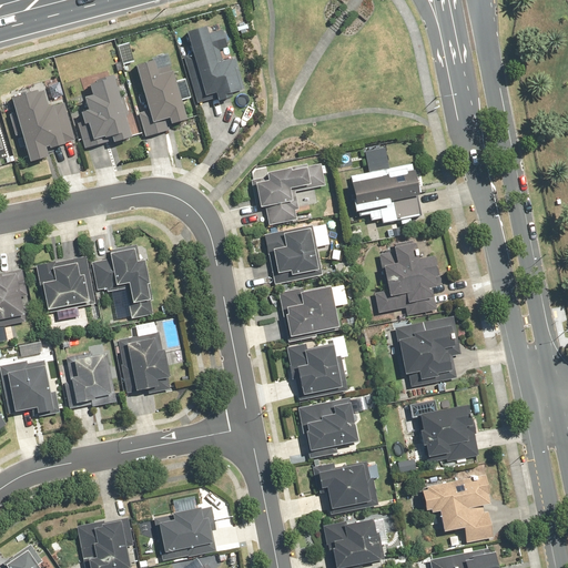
[(227,40),(229,40),(226,30),(222,31),(220,23),(204,28),(204,26),(184,31),(203,95),(213,93),(214,97),(215,101),(230,97),(229,93),(244,89),(242,84),(234,56),(233,57),(227,40)]
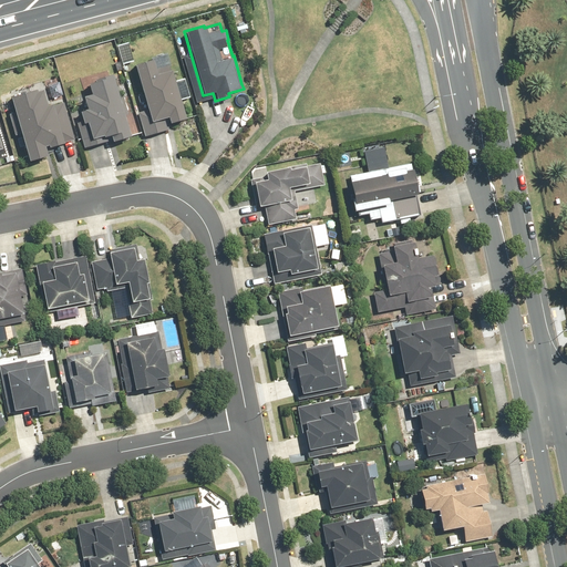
[(134,64),(145,111),(137,113),(144,138),(162,134),(158,120),(166,117),(168,125),(184,121),(171,65),(155,69),(153,60),(134,64)]
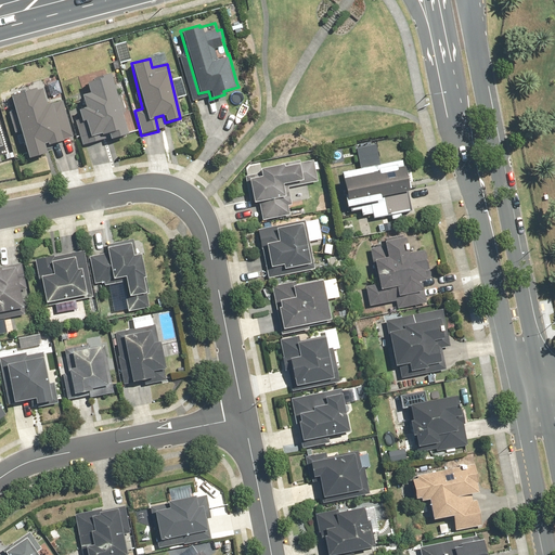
[(85,121),(88,138),(114,132),(115,138),(125,136),(119,114),(124,113),(119,95),(114,98),(108,74),(94,78),(95,80),(85,82),(87,94),(79,97),(82,107),(76,110),(80,123),(85,121)]
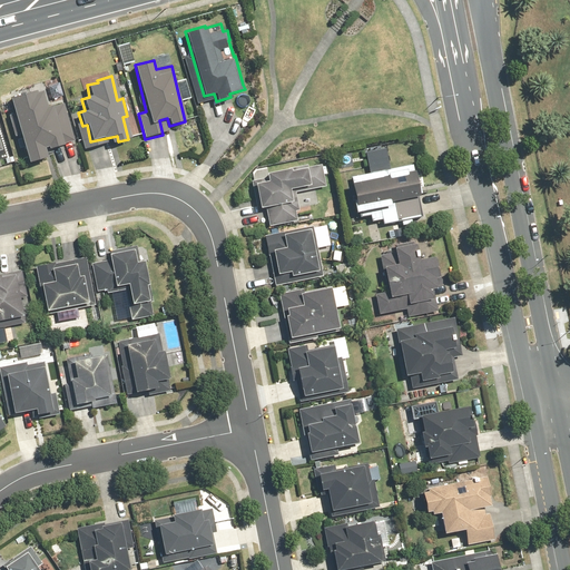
[(9,95),(26,161),(45,156),(42,148),(72,141),(64,105),(50,107),(45,86),(9,95)]
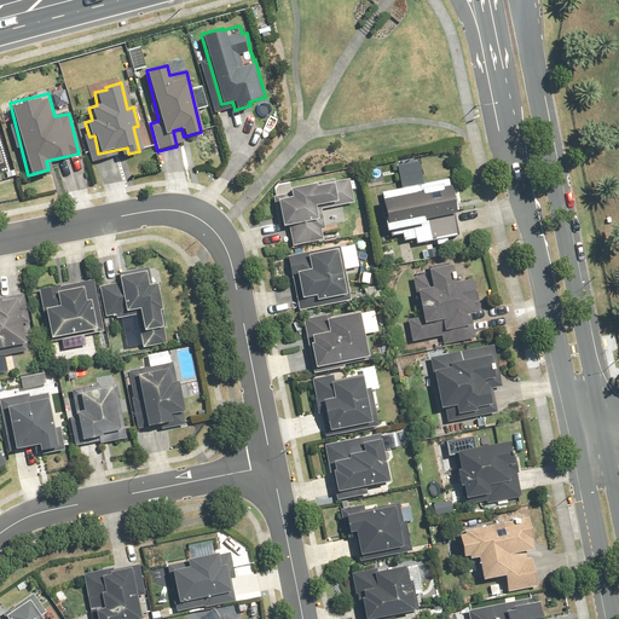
[(342,238),(336,207),(353,202),(348,178),(331,181),(330,179),(273,191),(281,227),(288,226),(293,248),(342,238)]
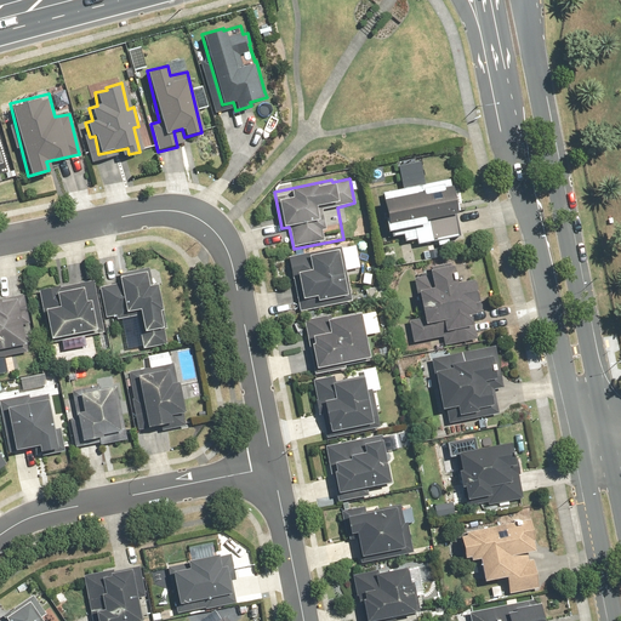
[(415,239),(416,244),(461,235),(449,181),(379,195),(388,237),(402,234),(403,241),(415,239)]
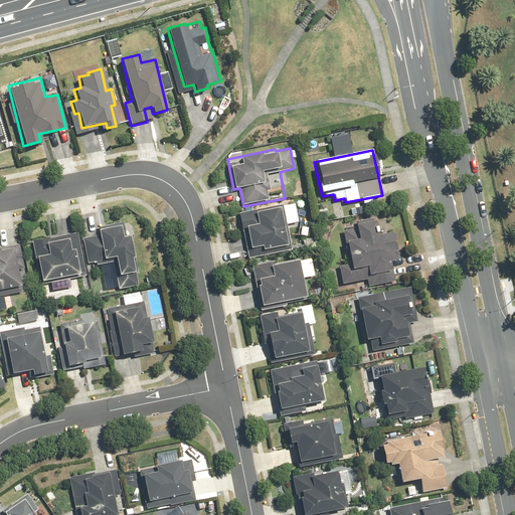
[(247,258),(292,248),(283,203),(238,213),(247,258)]
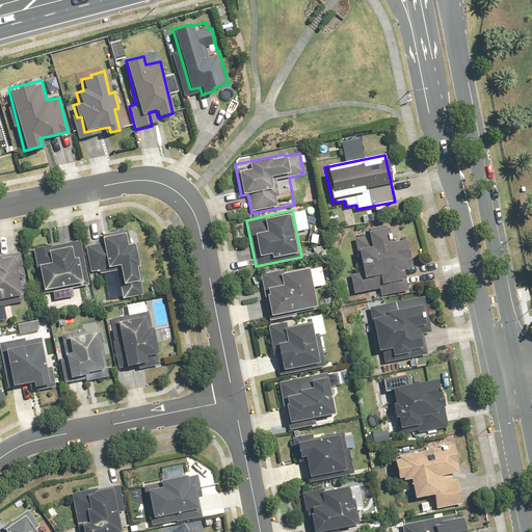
[(369,291),(371,299),(414,291),(399,224),(367,232),(370,245),(355,249),(362,282),(352,284),(354,294),(369,291)]
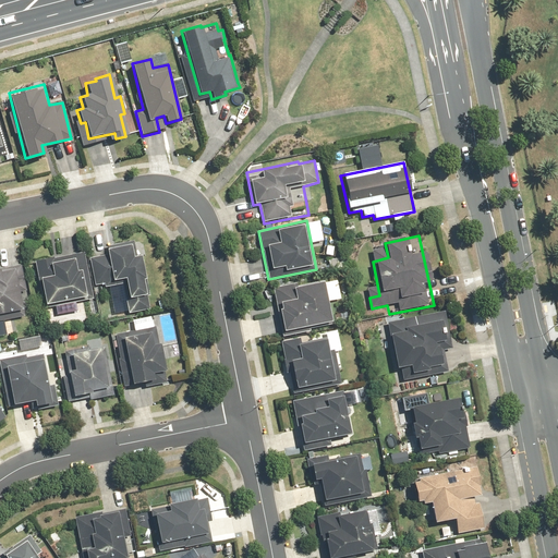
[(149,311),(137,243),(107,249),(108,254),(88,258),(94,286),(122,280),(128,315),(149,311)]
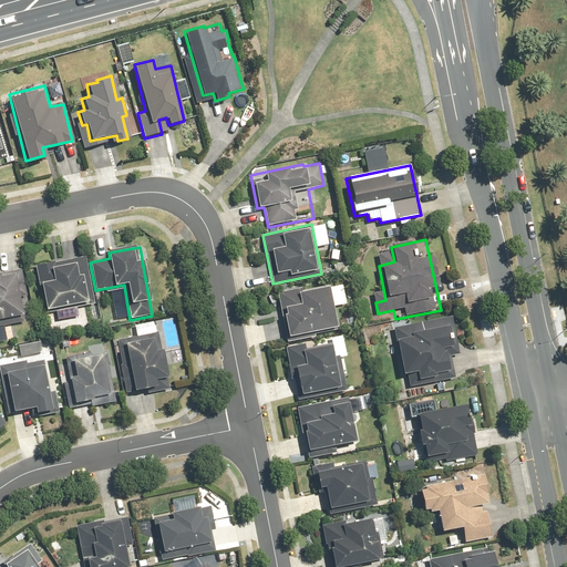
[(84,256),(44,264),(45,270),(50,270),(52,279),(38,282),(43,310),(93,301),(84,256)]
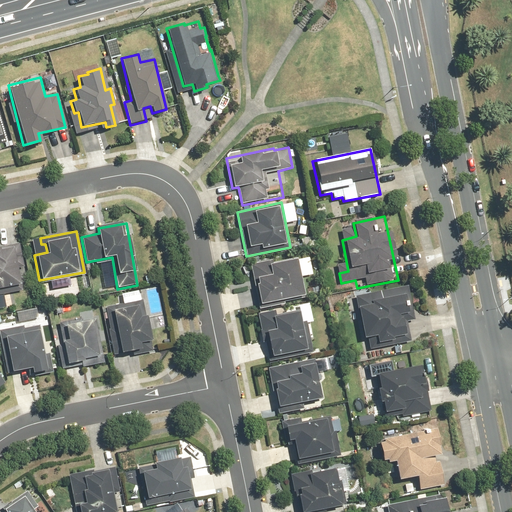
[(0,295),(15,293),(13,285),(21,284),(18,269),(24,267),(19,244),(0,247),(0,295)]
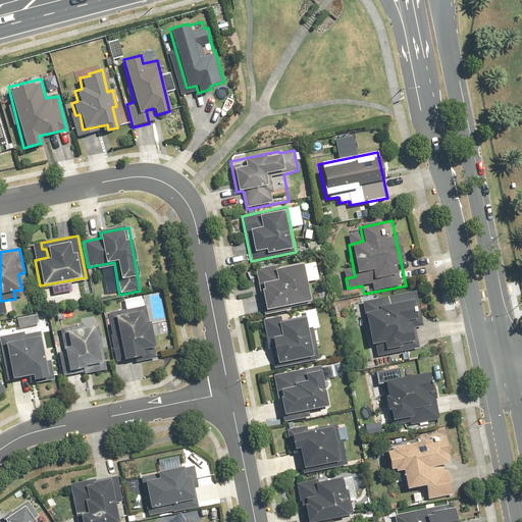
[(315,262),(301,264),(301,263),(277,267),(277,264),(255,269),(263,312),(309,303),(305,282),(319,279),(315,262)]
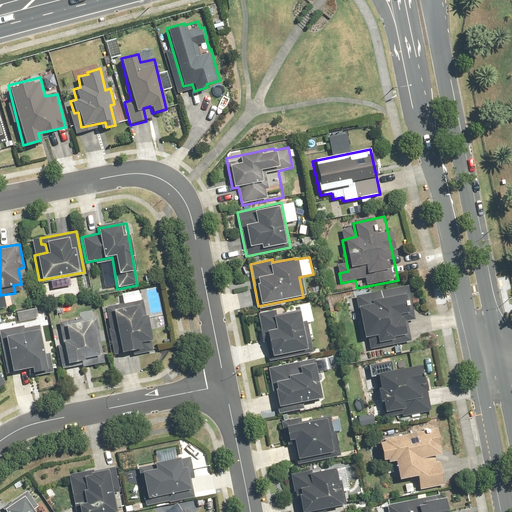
[(376,348),(411,341),(407,319),(414,318),(407,283),(353,295),(362,339),(373,337),(376,348)]
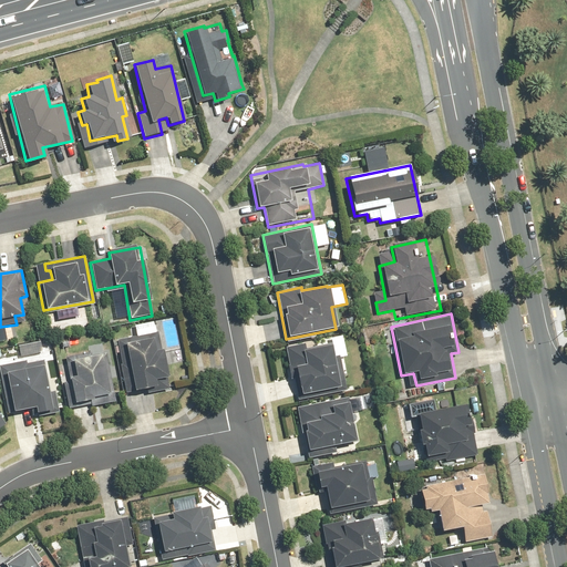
[(117,341),(130,398),(169,390),(157,332),(117,341)]
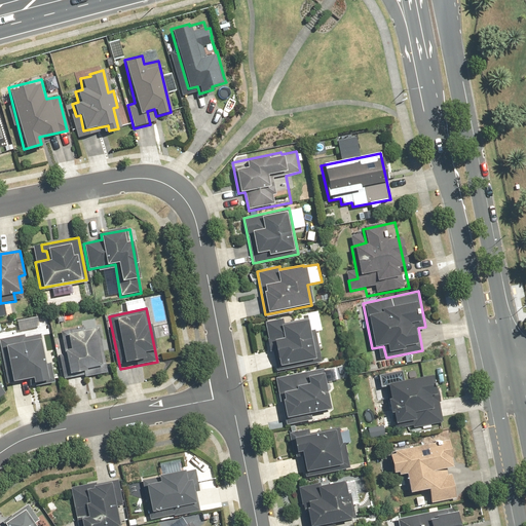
[(316,350),(325,348),(317,310),(264,321),(274,372),(320,363),(316,350)]
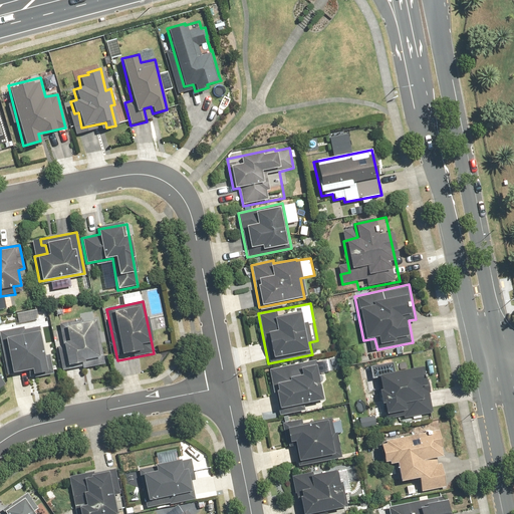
[(72,323),(54,327),(63,371),(103,363),(92,311),(71,316),(72,323)]
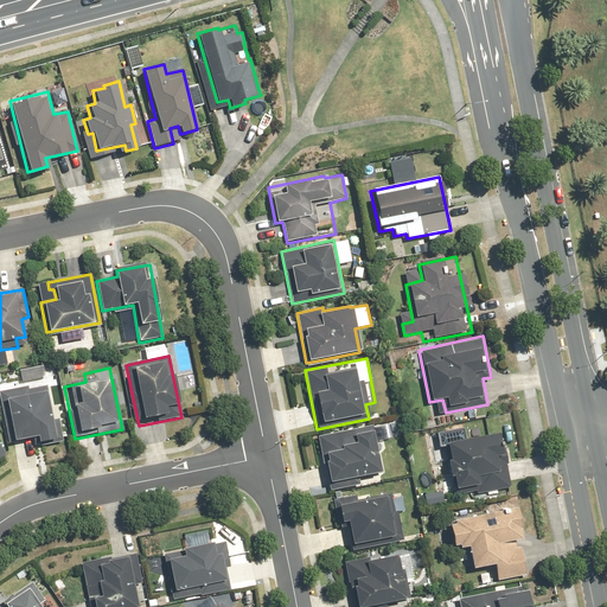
[(13,440),(14,441),(32,438),(34,447),(59,442),(48,385),(27,390),(26,387),(0,391),(0,398),(1,403),(5,403),(13,440)]
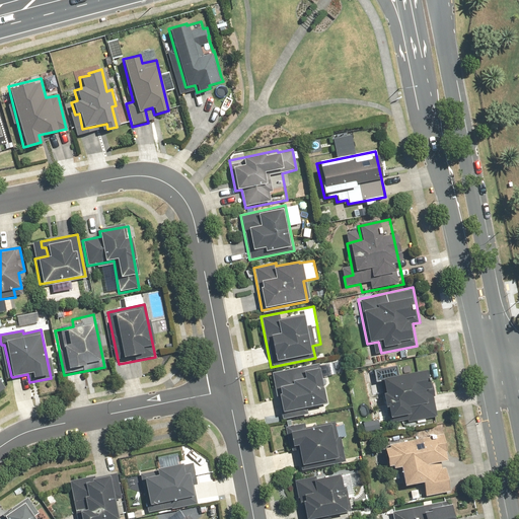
[(317,363),(272,372),(281,421),(327,412),(317,363)]
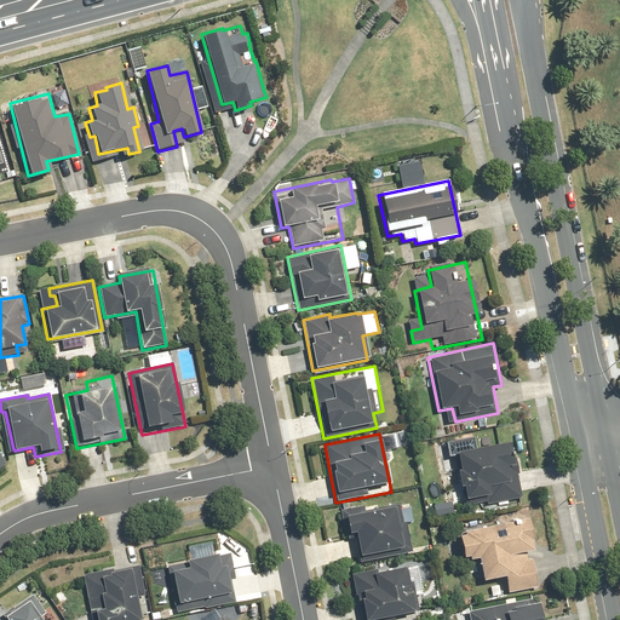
[(465,440),(437,446),(443,477),(451,476),(458,507),(480,504),(481,509),(509,503),(497,445),(468,452),(465,440)]
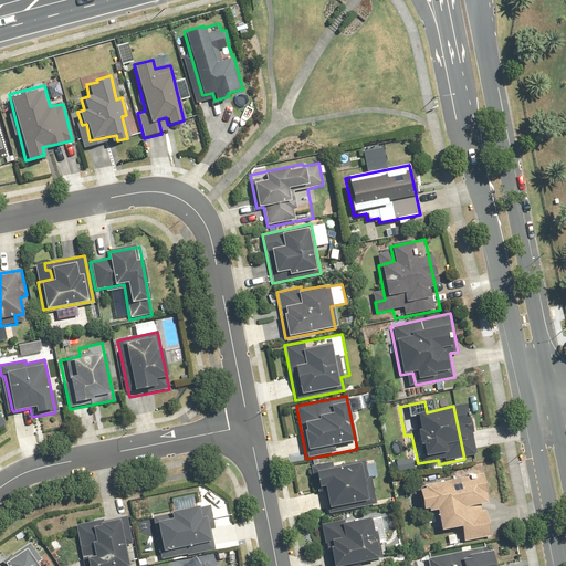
[(395,460),(397,471),(415,469),(412,457),(395,460)]
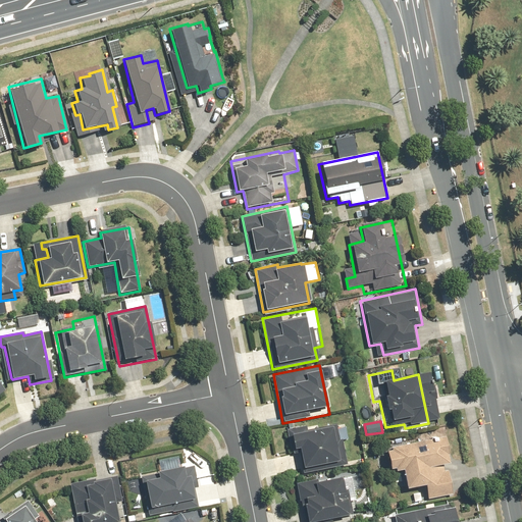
[(284,431),(289,452),(296,451),(301,473),(342,465),(333,424),(305,429),(305,427),(284,431)]
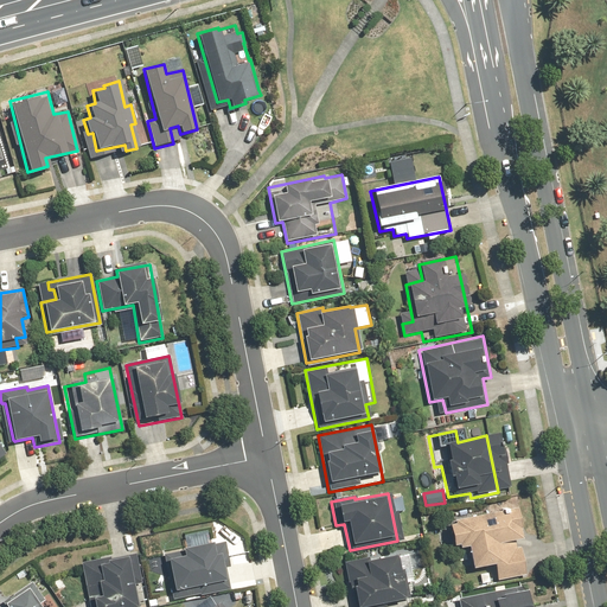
[(496,581),(525,575),(515,530),(523,529),(518,505),(451,519),(452,524),(447,525),(451,545),(457,544),(458,549),(465,547),(471,569),(492,564),(496,581)]
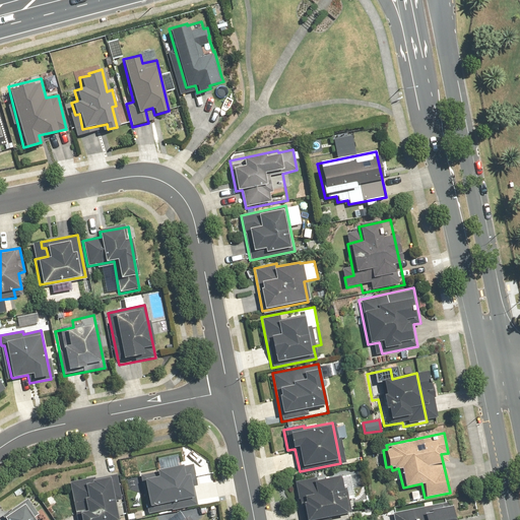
[(191,465),(157,471),(158,475),(141,478),(147,513),(195,505),(191,480),(193,479),(191,465)]
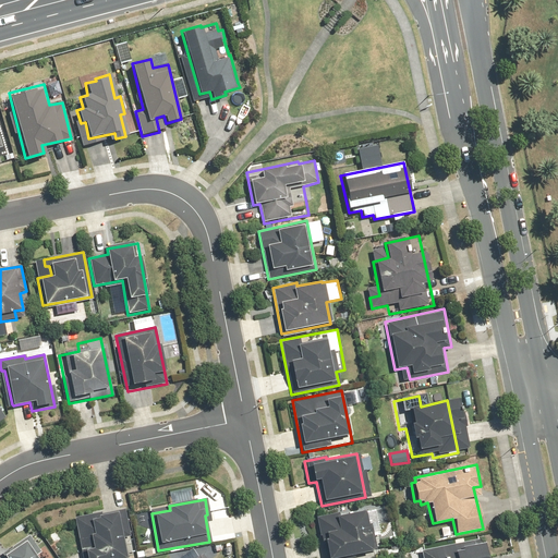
[(75,518),(79,540),(89,538),(91,548),(84,549),(85,557),(131,557),(123,509),(75,518)]
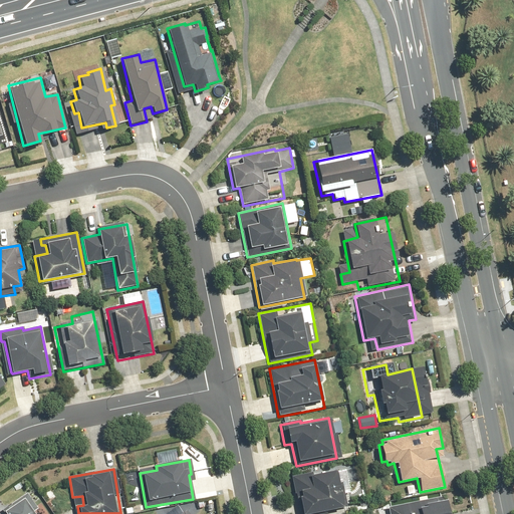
[(297,513),(311,513),(346,507),(340,482),(336,483),(334,471),(308,476),(308,474),(290,477),(297,513)]
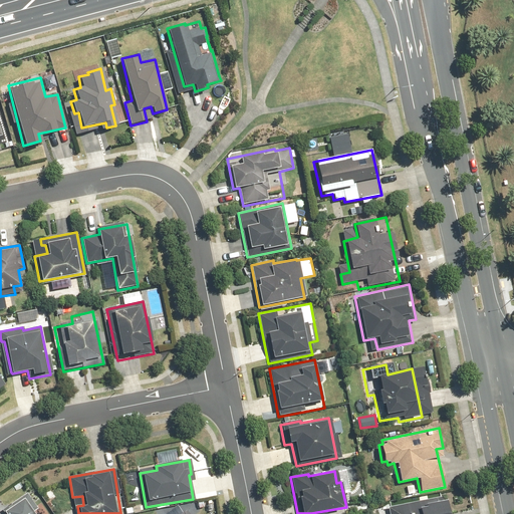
[(0,513),(35,513),(33,511),(37,508),(26,493),(0,511),(0,513)]
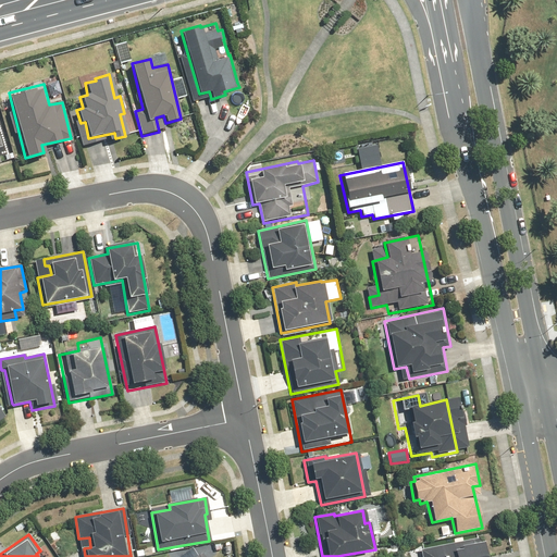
[(484,556),(481,543),(478,543),(477,537),(421,549),(422,556),(484,556)]
